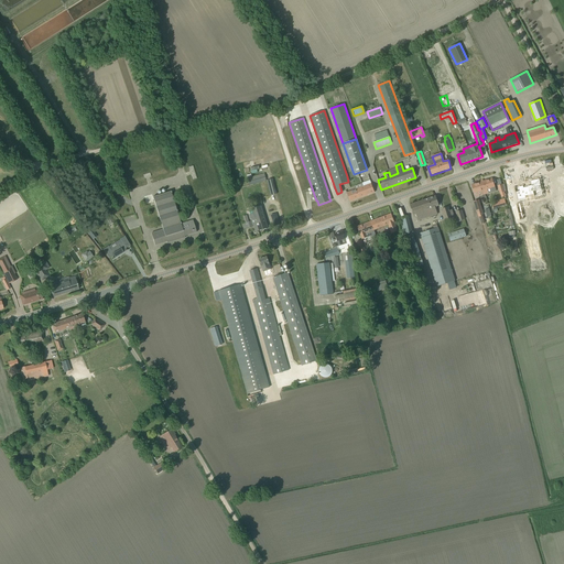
[(248,177),(250,185),(267,181),(264,174),(248,177)]
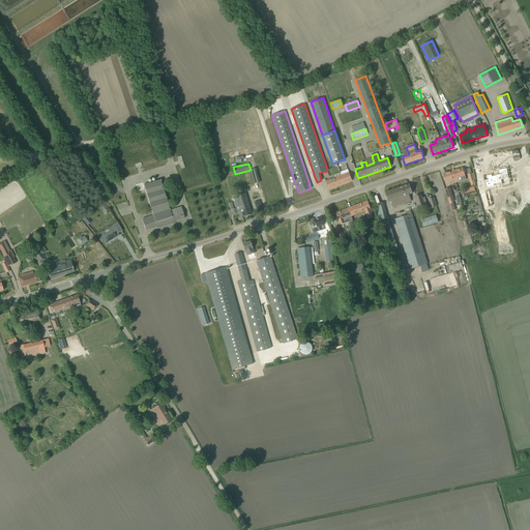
[(260,182),(257,168),(251,170),(255,183),(260,182)]
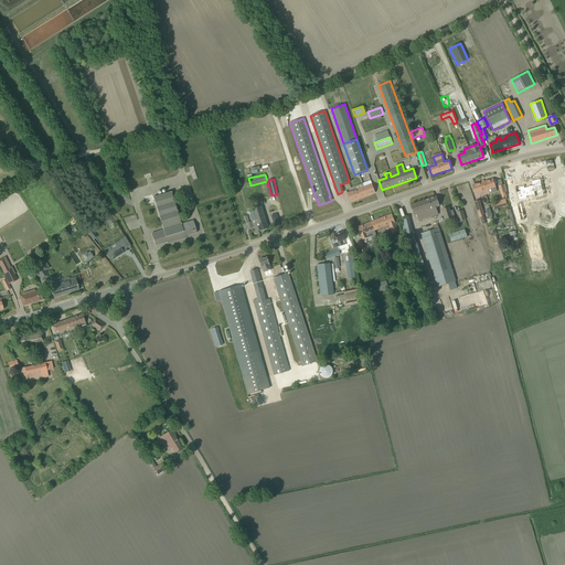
[(490,193),(497,191),(492,179),(472,185),(477,198),(490,193)]
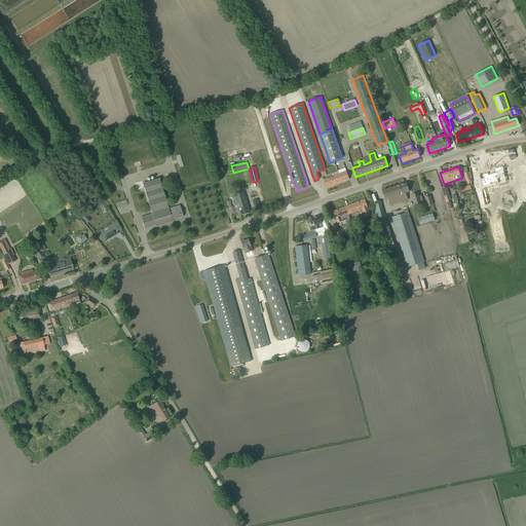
[(506,182),(503,166),(495,168),(495,172),(480,175),(481,180),(482,180),(483,186),(490,185),(490,183),(497,181),(498,183),(506,182)]
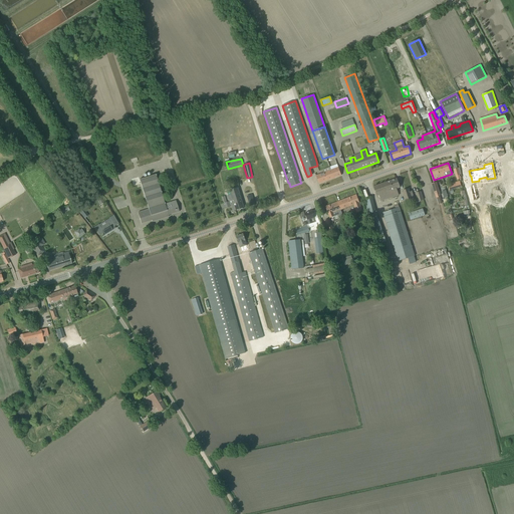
[(330,169),(328,169),(329,171),(316,176),(319,184),(341,176),(337,165),(329,167),(330,169)]
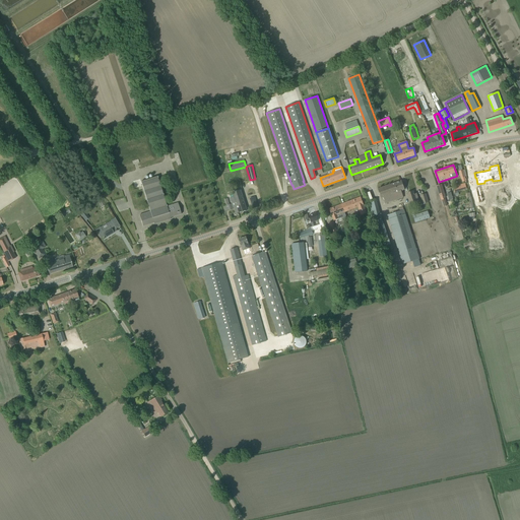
[(171,217),(181,214),(178,203),(167,206),(157,177),(141,182),(150,211),(139,215),(143,226),(153,222),(154,224),(171,218),(171,217)]
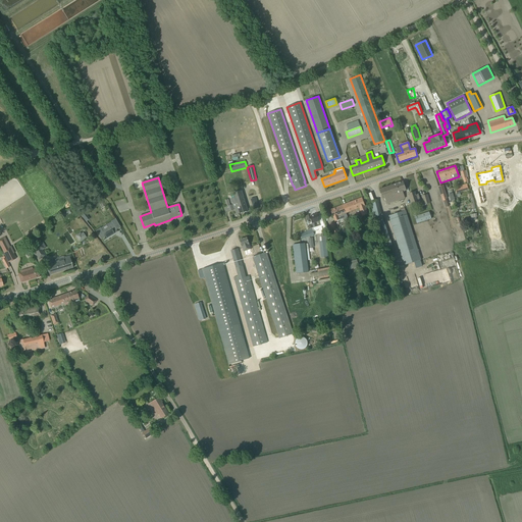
[(384,198),(386,205),(405,198),(403,192),(407,191),(403,181),(379,190),(382,199),(384,198)]
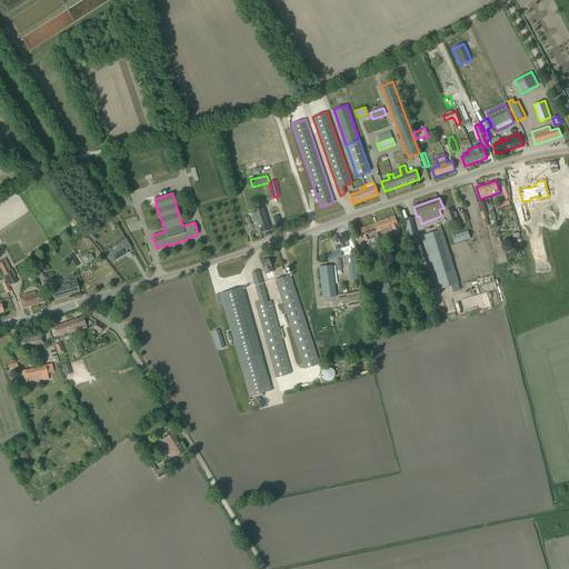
[(496,205),(497,211),(501,210),(510,207),(509,200),(496,205)]
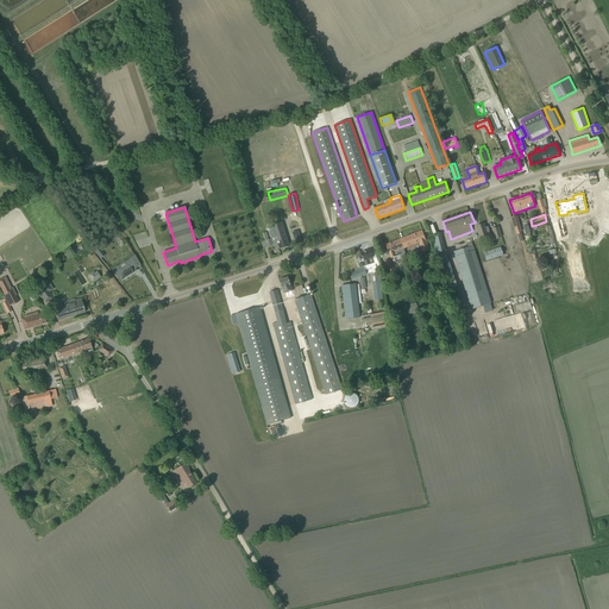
[(512,218),(519,243),(523,242),(521,232),(522,232),(518,217),(512,218)]
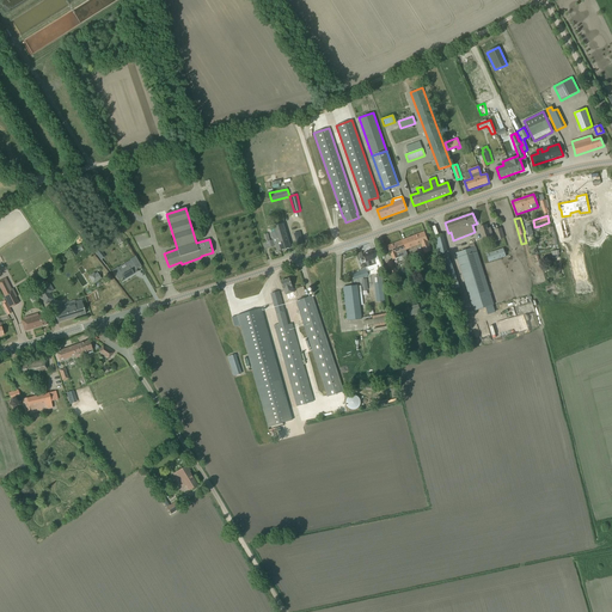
[(273,240),(263,243),(264,249),(276,246),(277,251),(281,250),(281,251),(291,248),(283,224),(273,227),(274,232),(270,233),(273,240)]
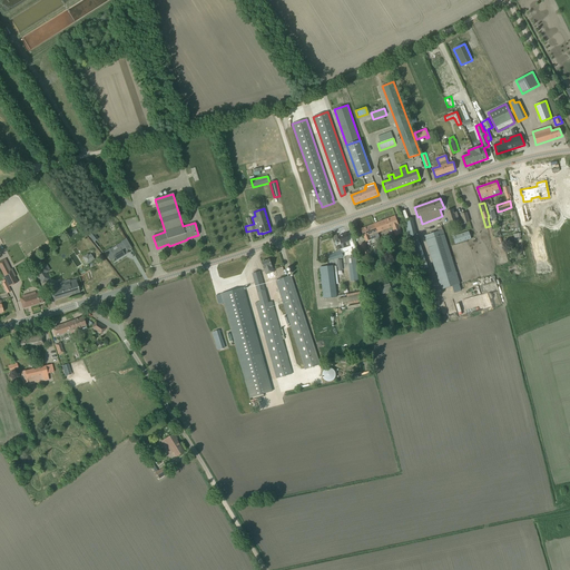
[(446,212),(448,217),(450,224),(460,220),(457,213),(454,213),(453,209),(446,212)]
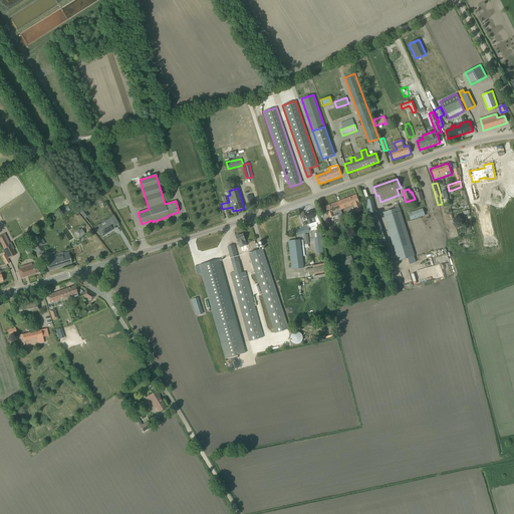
[(342,215),(340,210),(353,205),(356,213),(362,211),(356,195),(325,207),(327,211),(330,218),(334,217),(333,213),(336,212),(338,216),(342,215)]
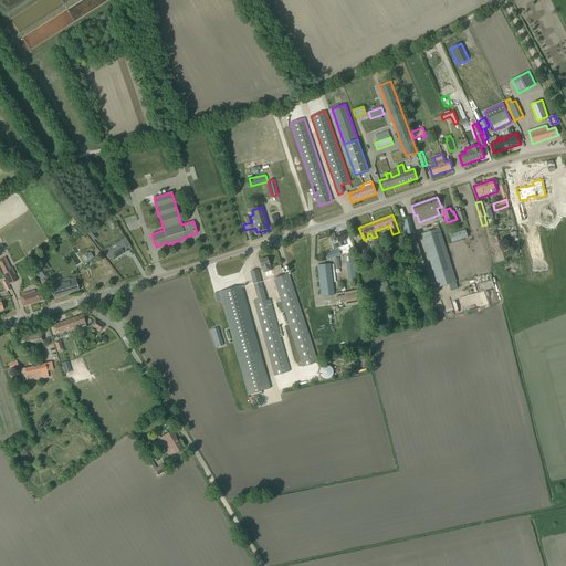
[(410,219),(401,221),(406,237),(413,259),(421,257),(413,234),(410,219)]
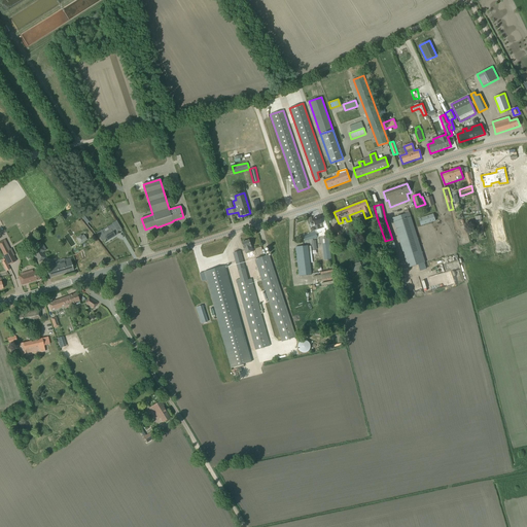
[(71,210),(62,217),(63,219),(69,215),(70,216),(74,213),(71,210)]
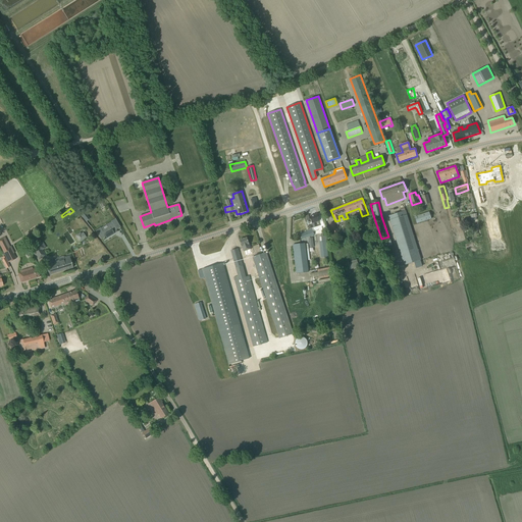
[(388,216),(404,266),(421,261),(406,211),(388,216)]
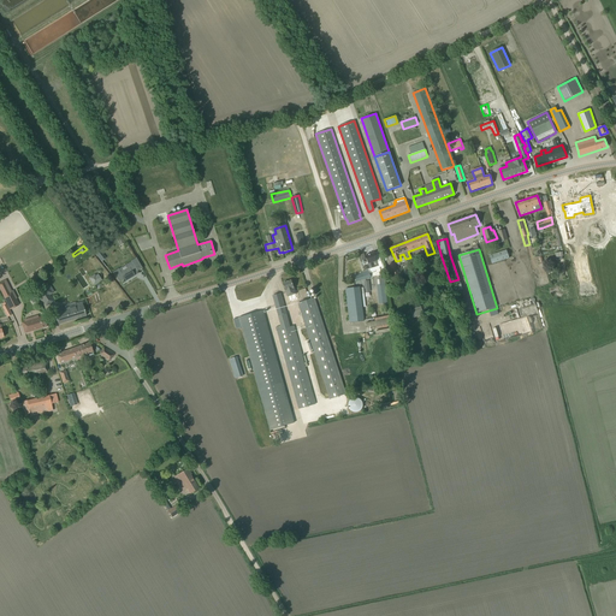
[(507,250),(490,255),(492,264),(509,259),(507,250)]
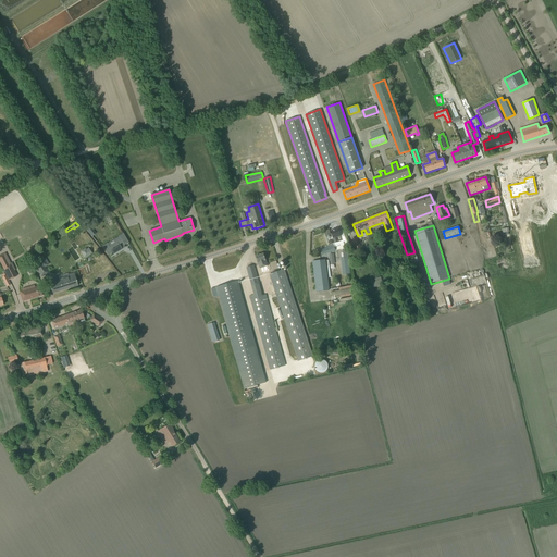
[(344,244),(343,240),(338,229),(331,232),(335,245),(334,246),(333,245),(320,249),(322,255),(335,250),(334,248),(334,247),(344,244)]
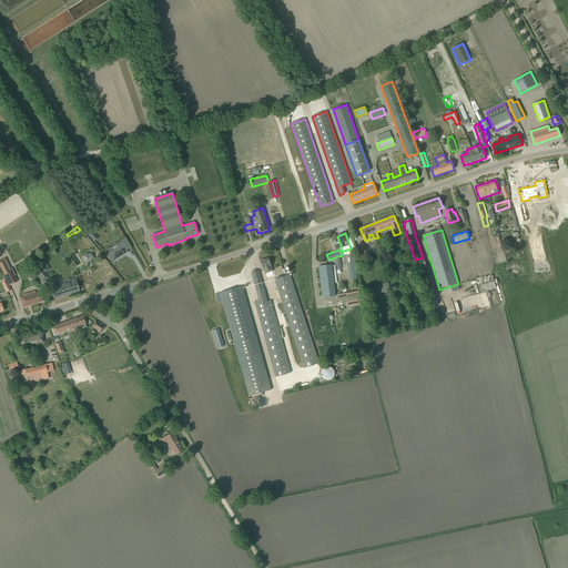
[(125,237),(121,241),(127,250),(131,247),(125,237)]
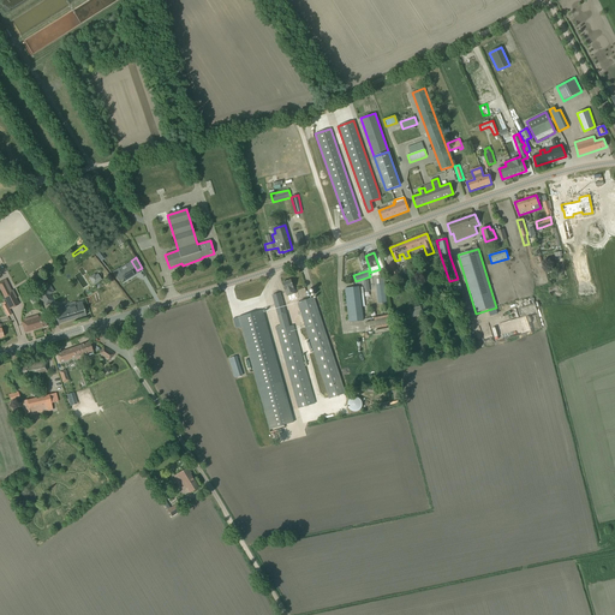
[(388,264),(392,275),(398,273),(394,262),(388,264)]
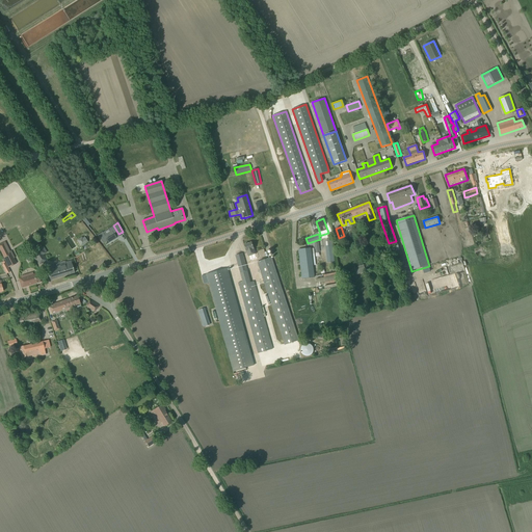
[(103,232),(97,236),(103,243),(107,241),(108,243),(116,238),(113,232),(112,231),(105,236),(103,232)]
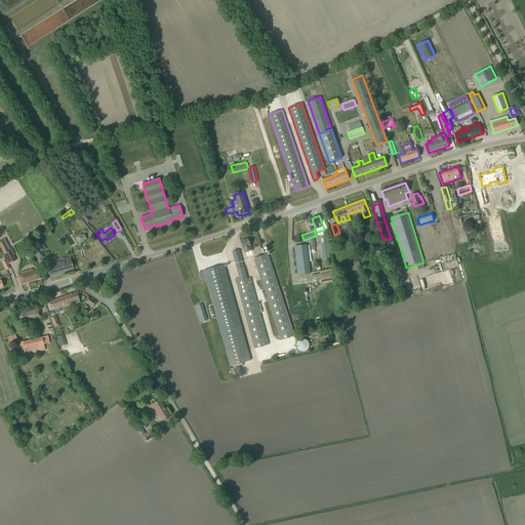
[(63,235),(71,246),(76,243),(70,235),(72,233),(70,230),(63,235)]
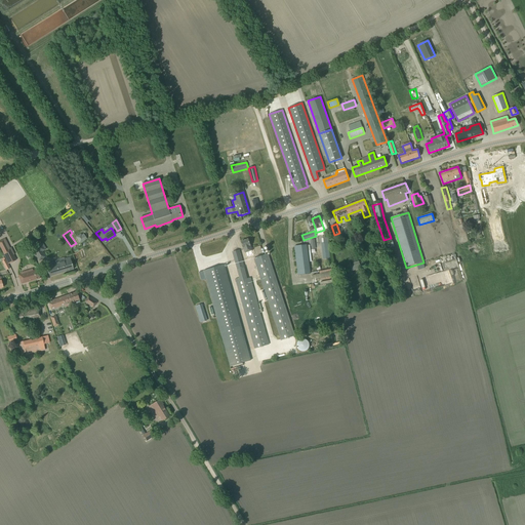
[(78,240),(81,244),(87,240),(84,236),(78,240)]
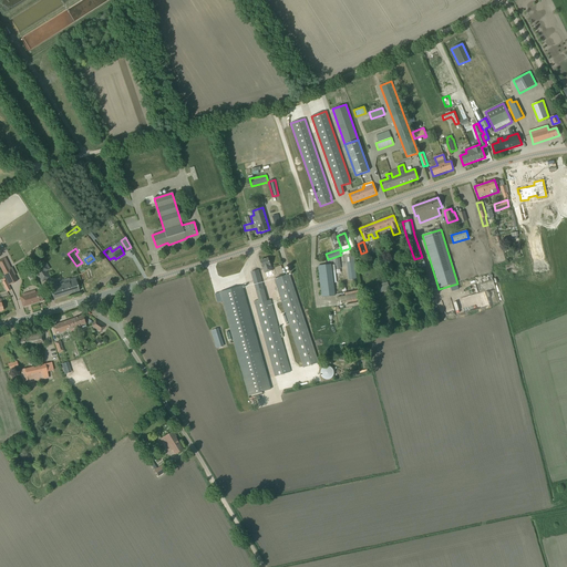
[(6,257),(0,259),(0,267),(2,272),(9,286),(14,282),(18,281),(14,276),(11,268),(6,257)]
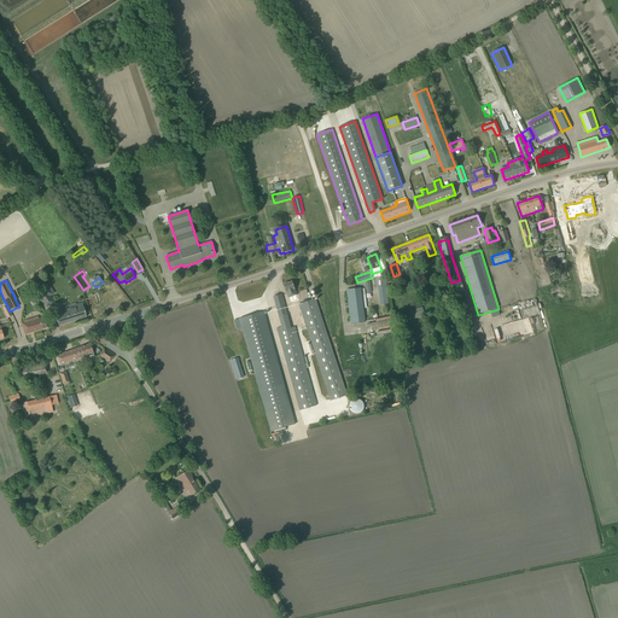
[(378,281),(380,305),(389,304),(386,280),(378,281)]
